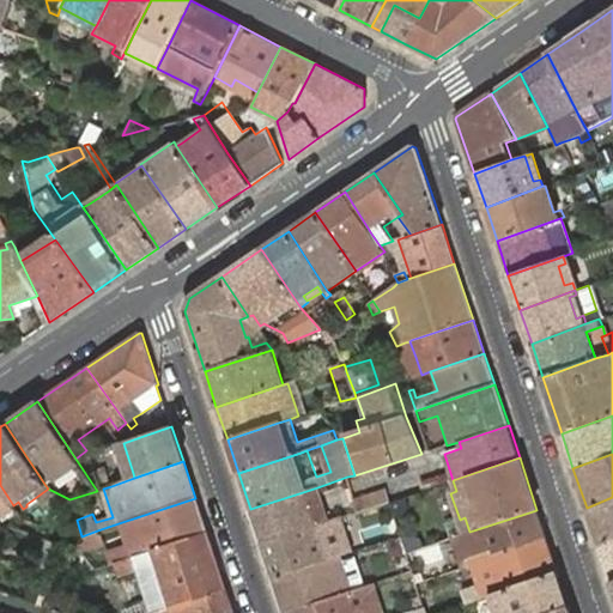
[(102,490),(103,489),(111,486),(109,479),(107,471),(97,473),(102,490)]
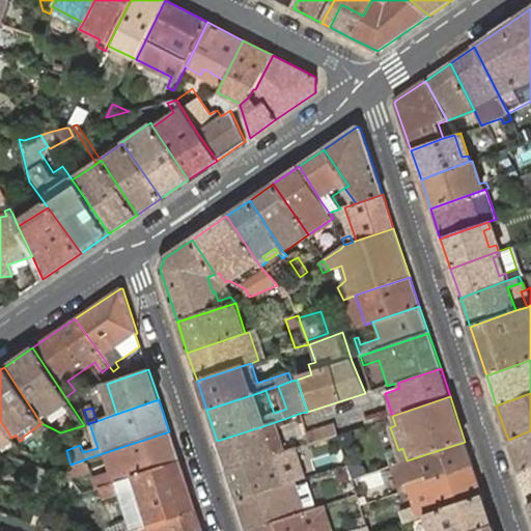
[(0,420),(0,451),(15,443),(11,438),(0,420)]
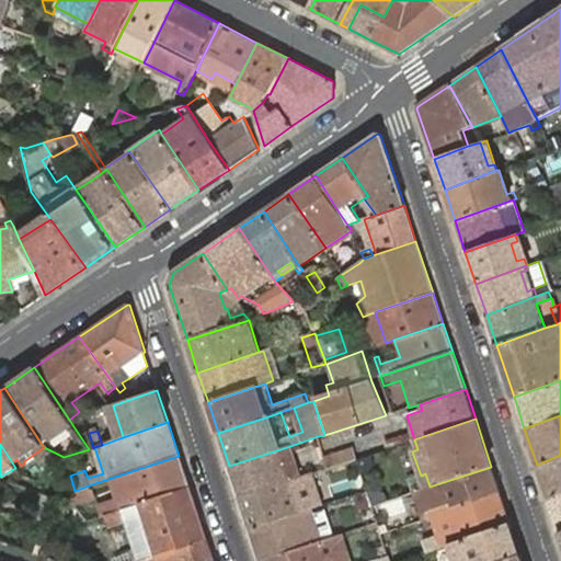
[(239,499),(301,478),(290,446),(281,449),(229,466),(239,499)]
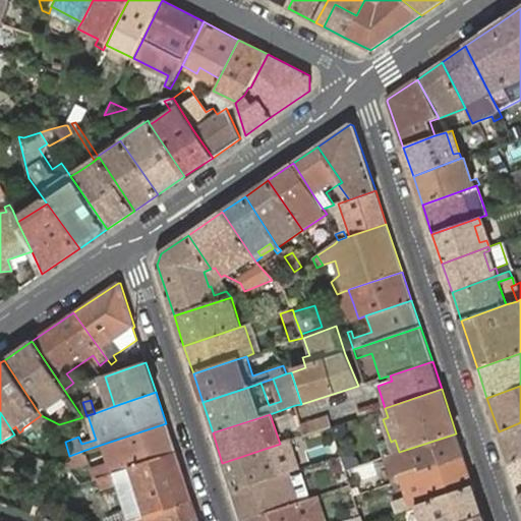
[(328,414),(301,424),(305,435),(332,425),(328,414)]
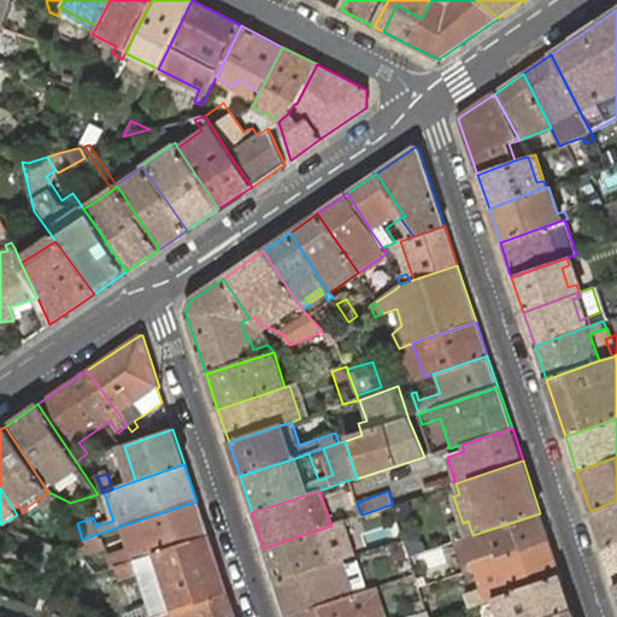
[(616,500),(591,511),(603,551),(616,545),(616,500)]
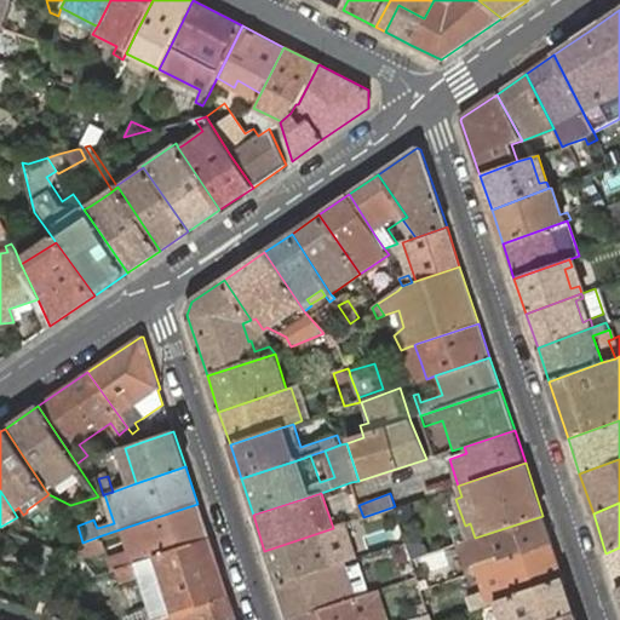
[(197,504),(124,528),(136,563),(139,562),(210,539),(197,504)]
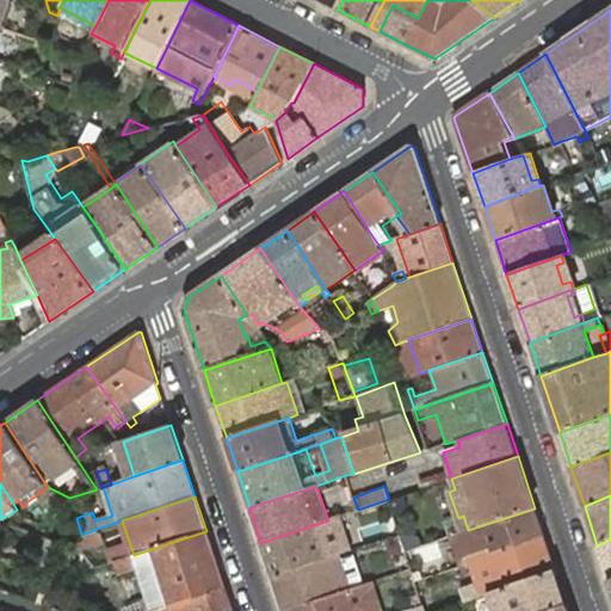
[(331,498),(322,501),(328,520),(329,519),(337,517),(331,498)]
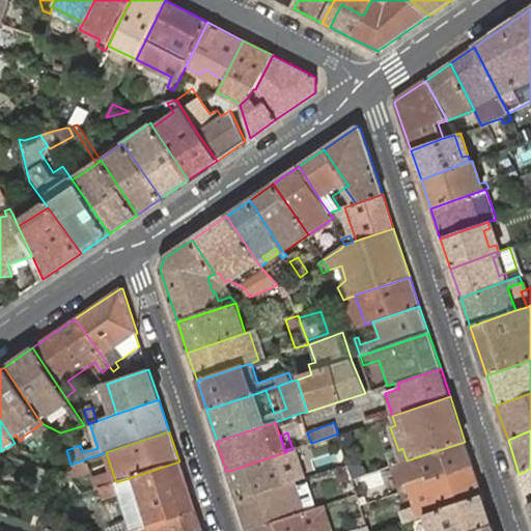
[(351,432),(339,437),(346,460),(358,456),(351,432)]
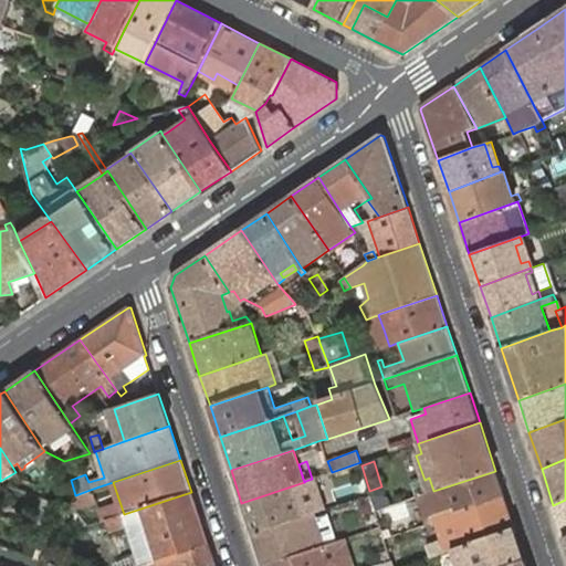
[(504,498),(495,471),(433,491),(425,494),(431,515),(426,517),(427,523),(433,521),(436,520),(504,498)]
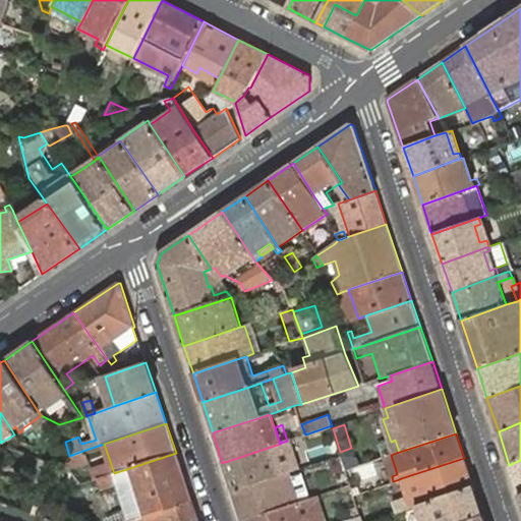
[(290,471),(281,443),(280,444),(222,463),(231,490),(289,472),(290,471)]
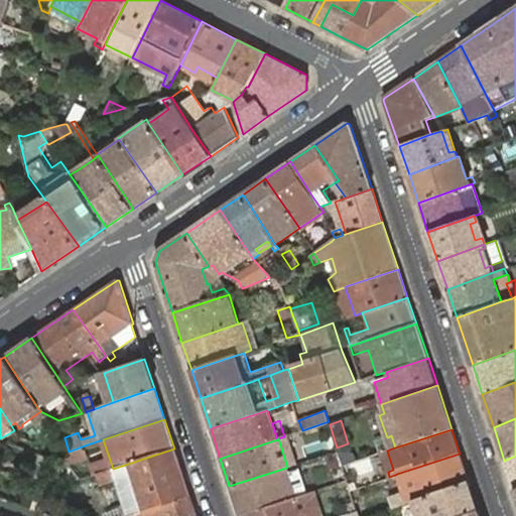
[(69,452),(62,454),(71,465),(89,458),(85,445),(69,452)]
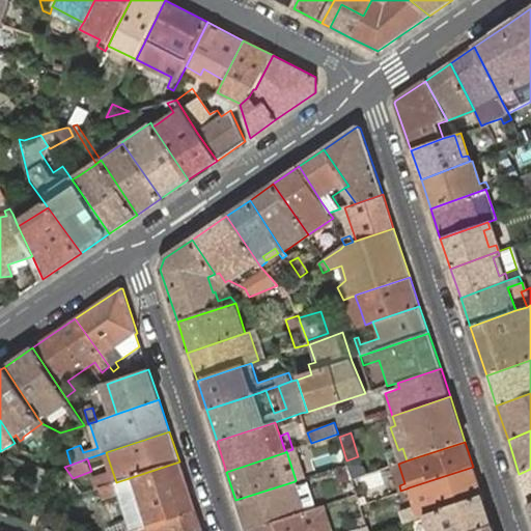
[(132,518),(137,530),(196,510),(179,462),(119,481),(116,482),(100,487),(103,498),(116,495),(116,493),(123,492),(132,518)]
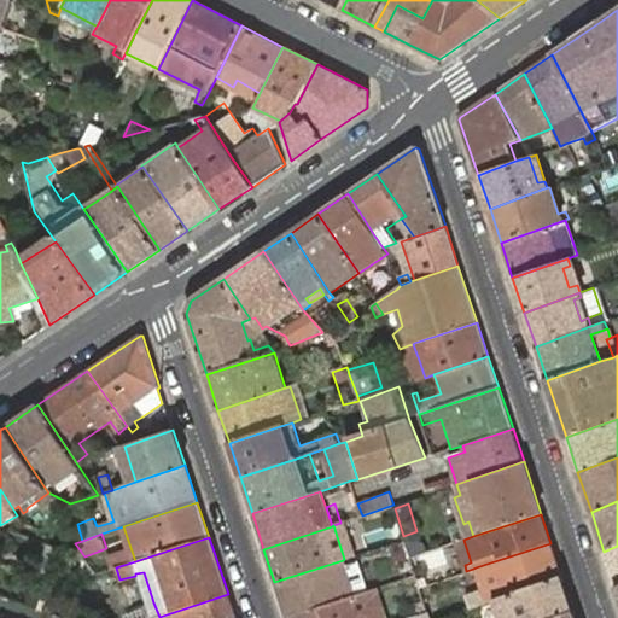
[(471,563),(464,540),(456,542),(465,565),(471,563)]
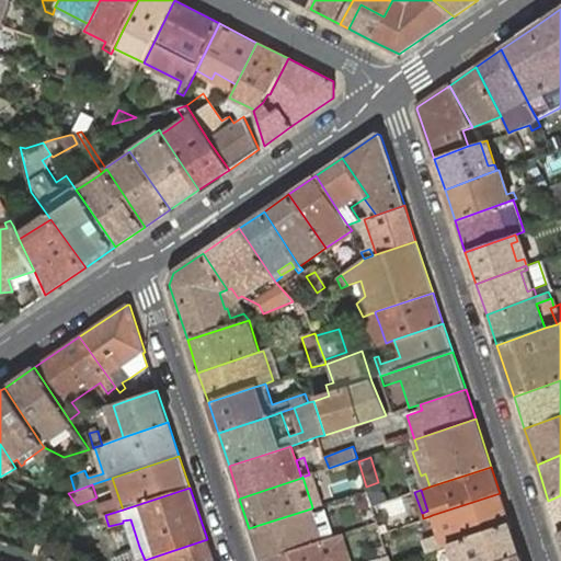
[(37,504),(48,508),(53,496),(41,493),(37,504)]
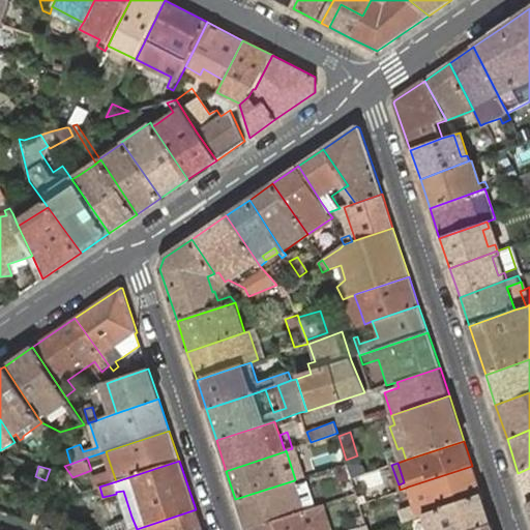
[(481,495),(472,466),(408,487),(414,504),(400,509),(405,522),(409,521),(424,514),(481,495)]
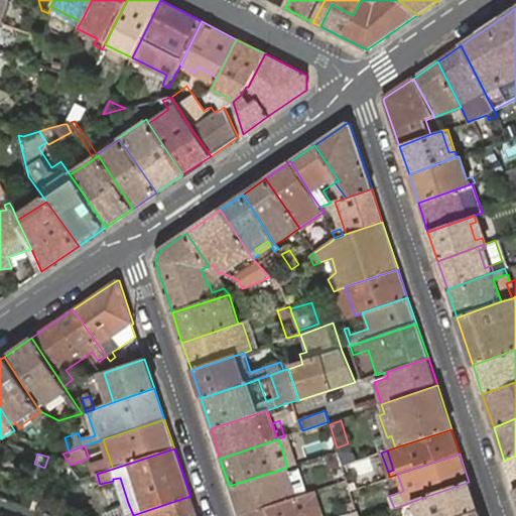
[(515,456),(504,461),(515,490),(515,489),(515,456)]
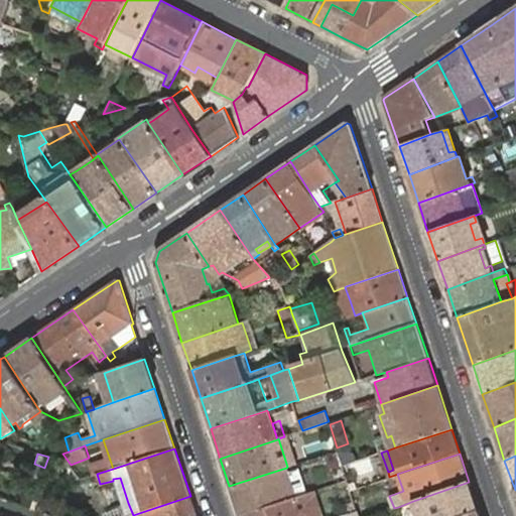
[(91,464),(94,475),(97,474),(113,469),(109,458),(91,464)]
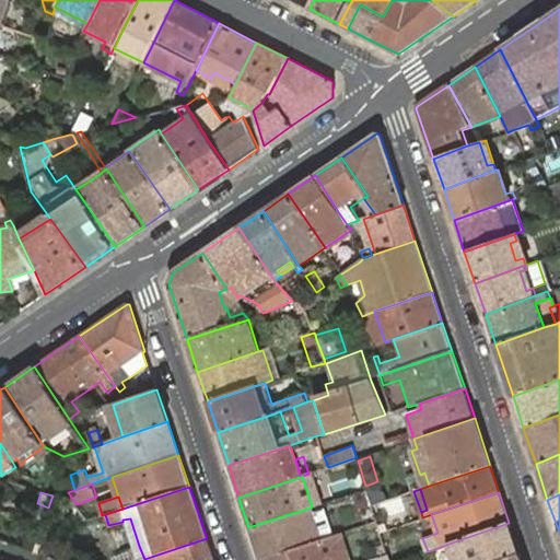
[(312,512),(311,508),(248,527),(259,559),(322,539),(334,535),(325,508),(312,512)]
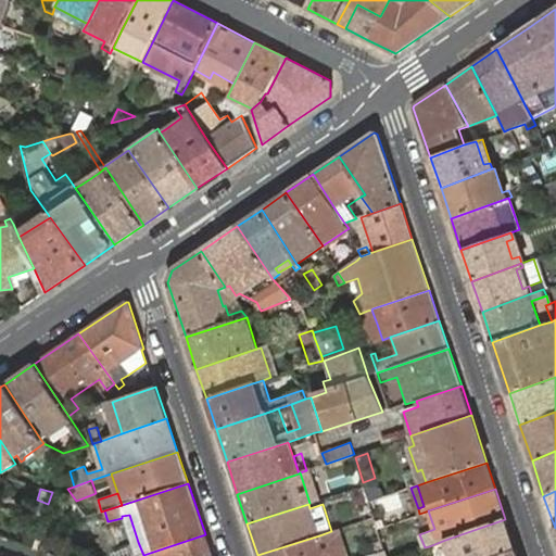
[(34,507),(32,517),(42,521),(46,510),(34,507)]
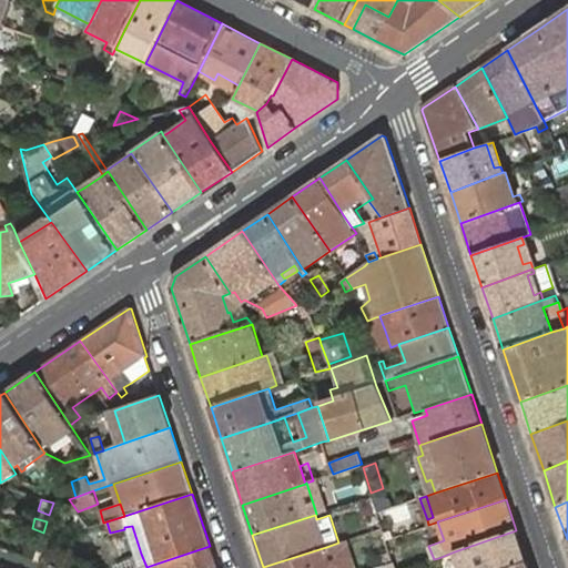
[(124,527),(124,529),(133,557),(141,554),(132,526),(124,527)]
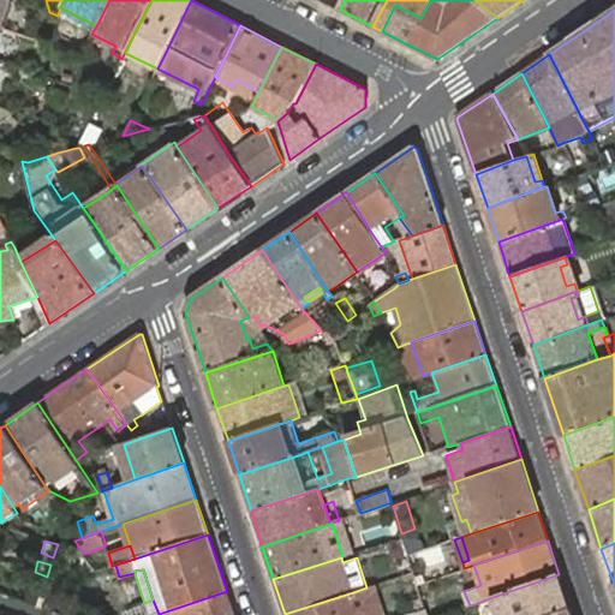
[(556,614),(572,610),(559,574),(493,597),(497,614),(556,614)]
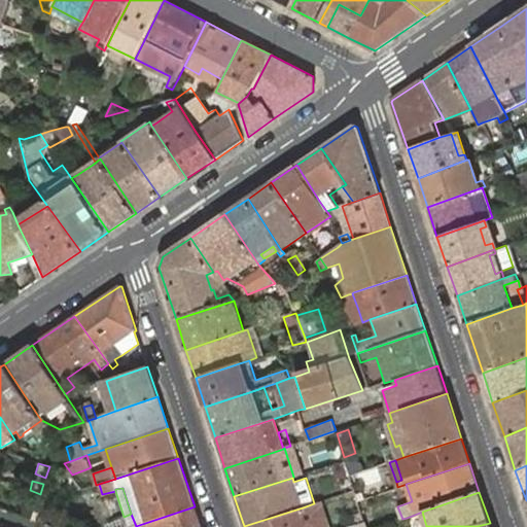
[(329,526),(321,500),(319,501),(314,503),(303,507),(244,526),(329,526)]
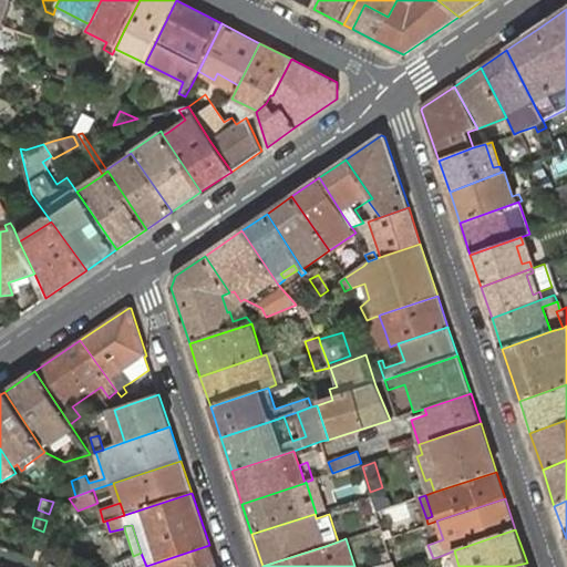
[(146,566),(143,566),(216,566),(209,545),(146,566)]
